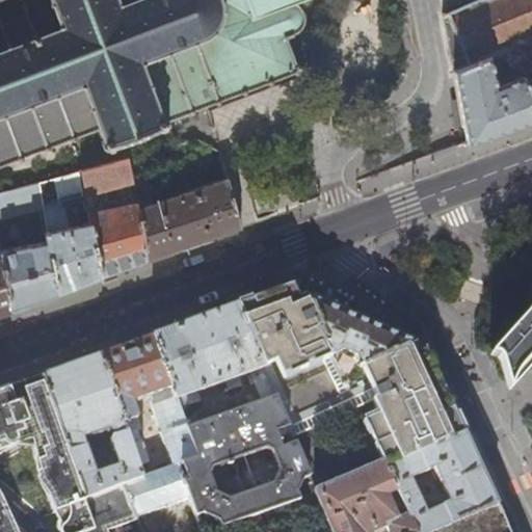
[(0,0),(0,162),(18,156),(20,160),(25,158),(23,155),(45,147),(47,150),(51,148),(50,144),(71,136),(72,140),(77,138),(76,134),(97,127),(99,130),(102,129),(107,139),(102,141),(104,147),(108,144),(109,148),(114,147),(113,143),(160,126),(162,129),(166,127),(165,124),(169,123),(168,118),(171,117),(184,112),(190,110),(191,114),(195,112),(193,109),(216,101),(217,105),(221,103),(219,99),(242,90),(243,95),(247,94),(246,89),(268,81),(269,85),(274,83),(272,79),(294,71),(296,75),(300,73),(298,69),(302,68),(300,63),(296,64),(287,37),(290,36),(290,34),(294,33),(293,31),(296,29),(299,26),(301,23),(302,20),(302,15),(301,10),(299,6),(295,4),(292,2),(289,2),(288,0),(295,0),(296,0),(0,0)]
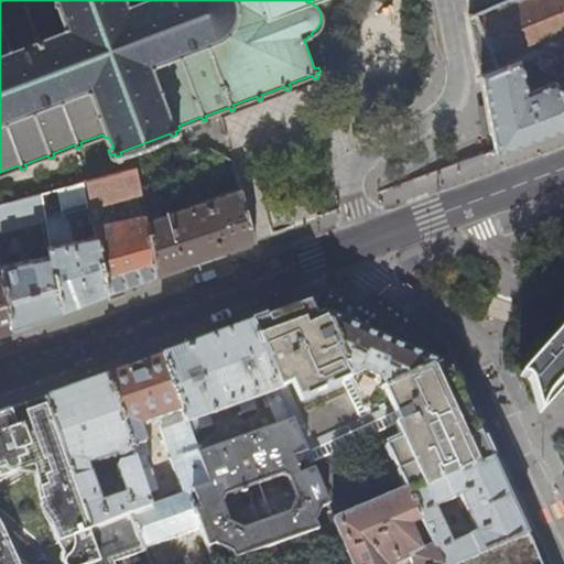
[(563,0),(507,0),(469,17),(478,64),(480,75),(521,60),(542,51),(563,42),(563,0)]
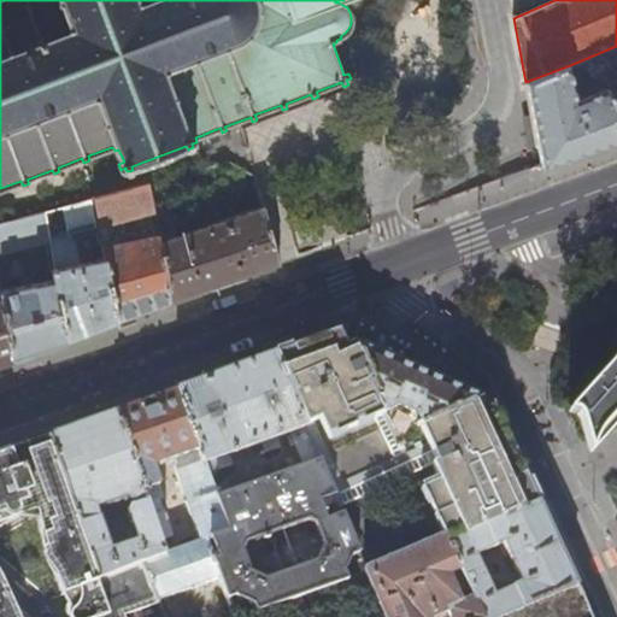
[(616,46),(593,56),(606,88),(616,112),(616,46)]
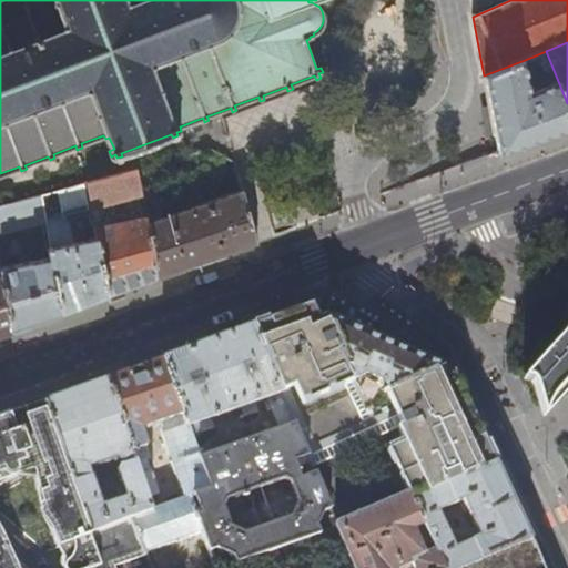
[(525,60),(484,75),(492,113),(500,154),(547,137),(567,129),(567,103),(558,81),(531,92),(525,60)]
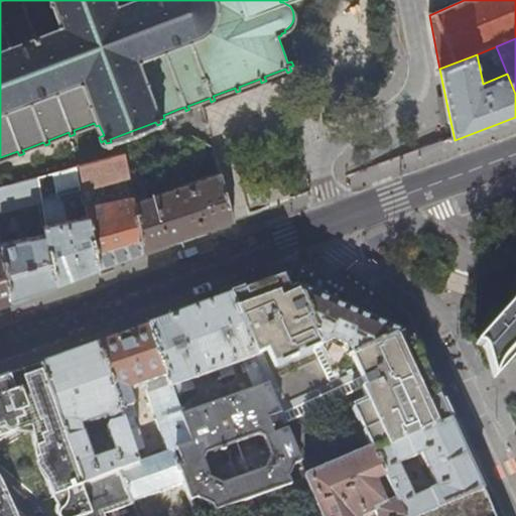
[(100,269),(121,261),(144,253),(135,204),(126,152),(79,164),(79,166),(84,188),(110,182),(114,201),(87,207),(90,218),(100,269)]
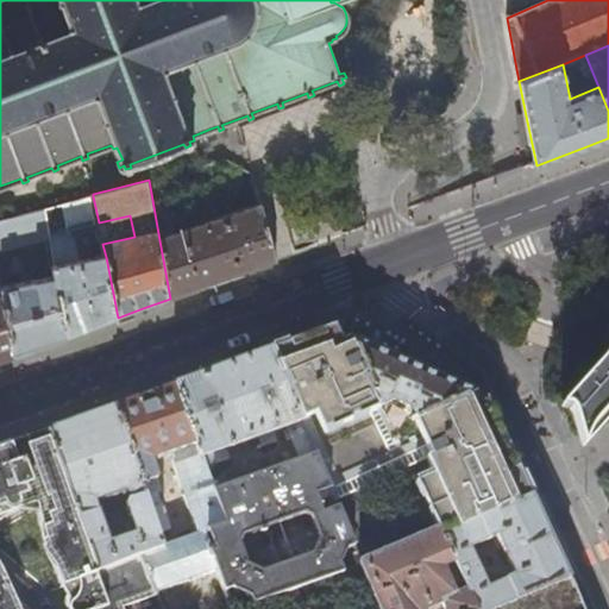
[(48,234),(99,223),(93,196),(43,209),(48,234)]
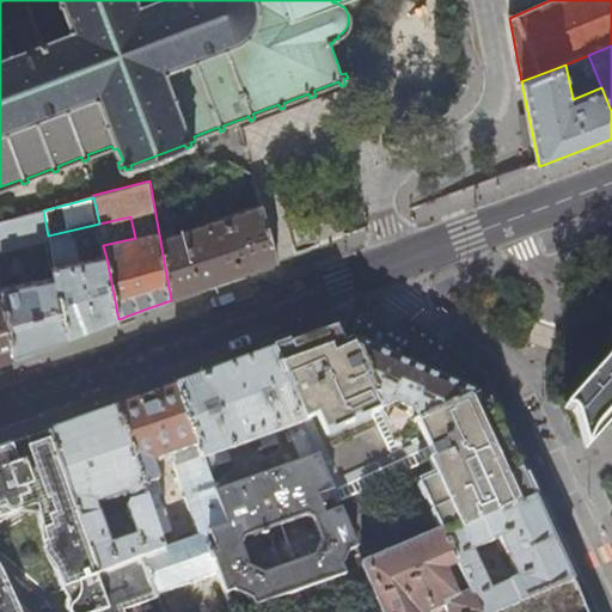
[(262,204),(160,242),(171,300),(230,279),(254,269),(277,261),(274,249),(262,204)]
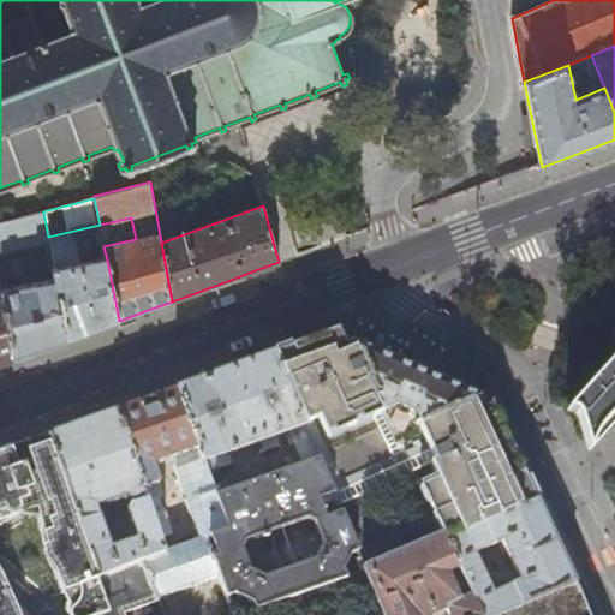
[(0,252),(12,250),(16,264),(51,256),(48,237),(43,212),(0,222),(0,252)]
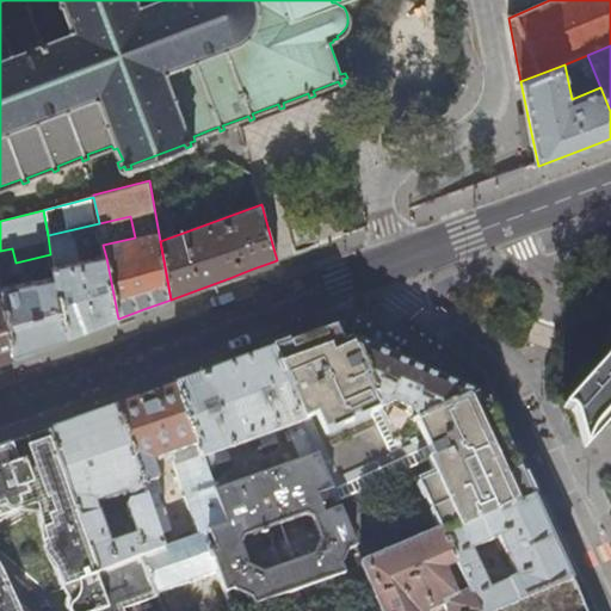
[(54,267),(54,271),(66,338),(92,328),(118,319),(106,258),(54,267)]
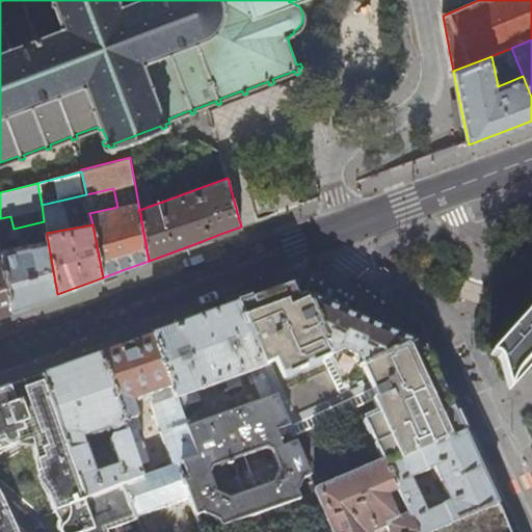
[(1,251),(2,253),(12,311),(33,302),(57,294),(47,236),(42,237),(42,243),(34,244),(31,230),(15,234),(18,248),(1,251)]
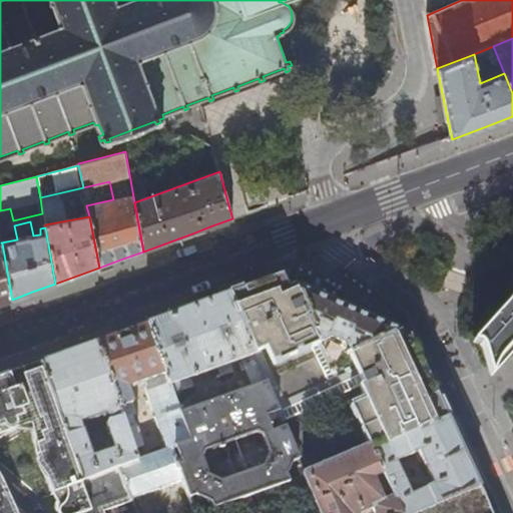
[(0,303),(8,301),(12,300),(2,243),(0,243),(0,303)]
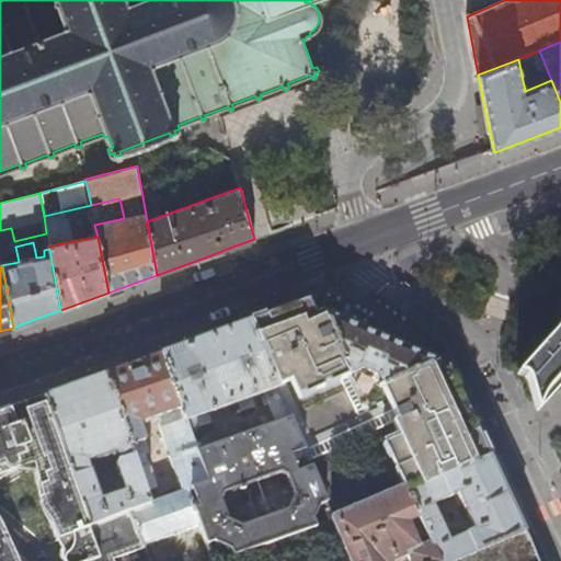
[(442,371),(436,362),(361,395),(354,379),(351,373),(346,362),(325,313),(324,313),(306,320),(300,305),(254,321),(248,323),(304,451),(306,457),(307,459),(389,424),(397,438),(382,445),(401,487),(404,494),(408,493),(412,491),(418,489),(470,467),(470,466),(482,460),(480,455),(446,382),(442,371)]
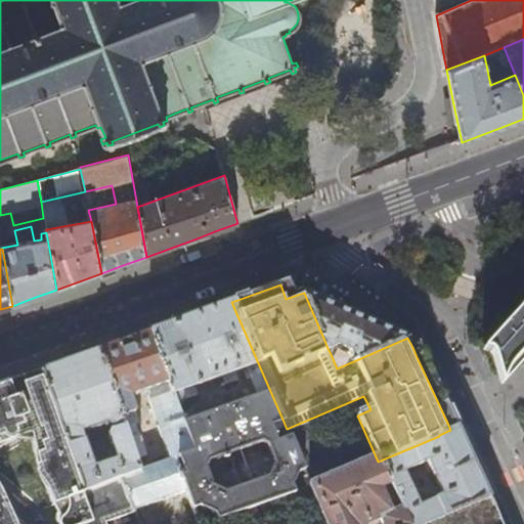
[(357,316),(304,293),(323,338),(328,348),(338,344),(350,349),(353,355),(348,358),(346,355),(338,351),(331,354),(337,368),(407,338),(357,316)]
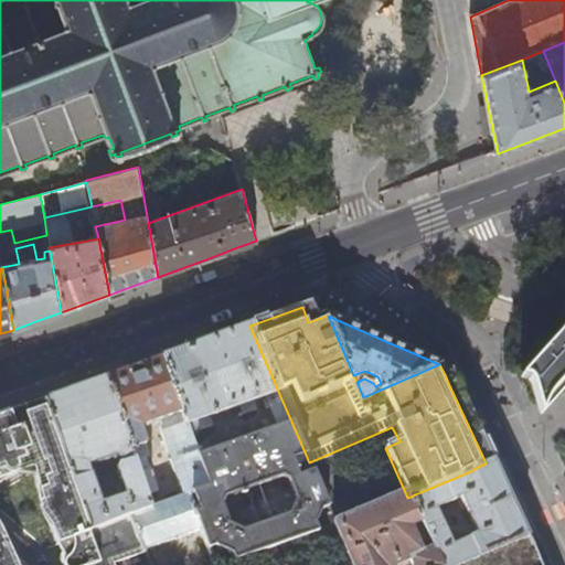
[(210,487),(189,496),(202,530),(209,548),(214,546),(232,553),(235,560),(316,531),(315,524),(321,510),(328,507),(309,462),(308,460),(304,462),(307,472),(298,477),(291,460),(306,455),(249,326),(190,348),(161,358),(190,435),(210,427),(205,417),(237,405),(241,415),(254,409),(249,401),(262,396),(276,426),(198,456),(210,487)]
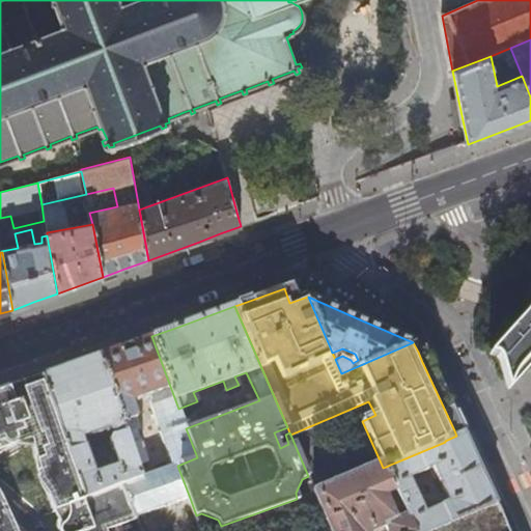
[(530,308),(522,319),(518,320),(512,320),(504,318),(490,346),(495,348),(490,356),(495,357),(499,360),(501,363),(503,367),(506,391),(528,367),(530,363),(530,308)]
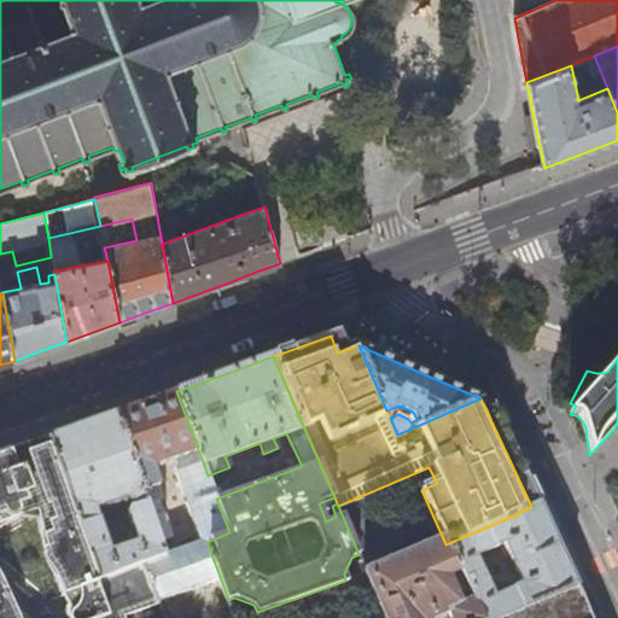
[(145,402),(115,413),(150,513),(162,509),(158,500),(163,499),(152,467),(173,460),(202,542),(164,554),(165,557),(143,565),(157,602),(221,579),(207,542),(229,532),(216,499),(208,476),(176,391),(145,402)]
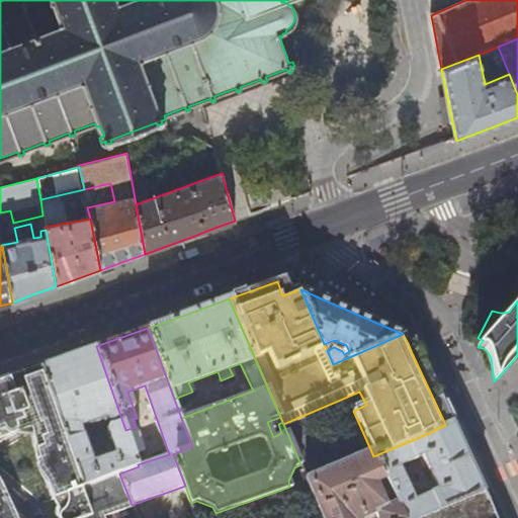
[(139,466),(138,464),(125,430),(96,346),(68,357),(40,367),(83,487),(119,473),(139,466)]
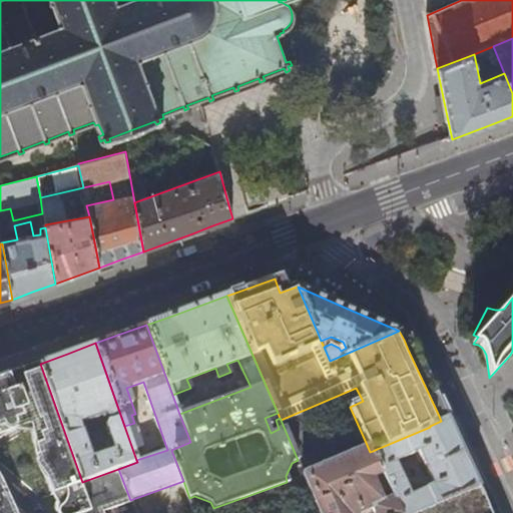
[(46,479),(51,493),(59,509),(59,512),(104,512),(104,511),(131,502),(130,500),(118,469),(82,482),(40,364),(0,377),(0,512),(18,512),(2,479),(0,475),(0,435),(30,424),(38,456),(34,457),(36,462),(34,463),(46,479)]
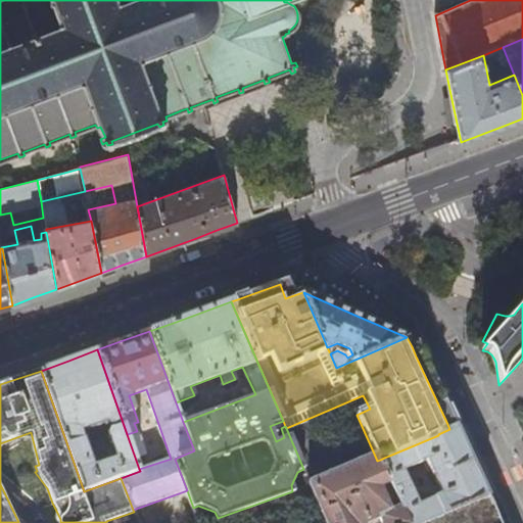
[(389,456),(384,458),(380,460),(390,482),(401,507),(409,522),(422,522),(489,495),(477,470),(456,426),(449,429),(438,434),(438,435),(389,456)]
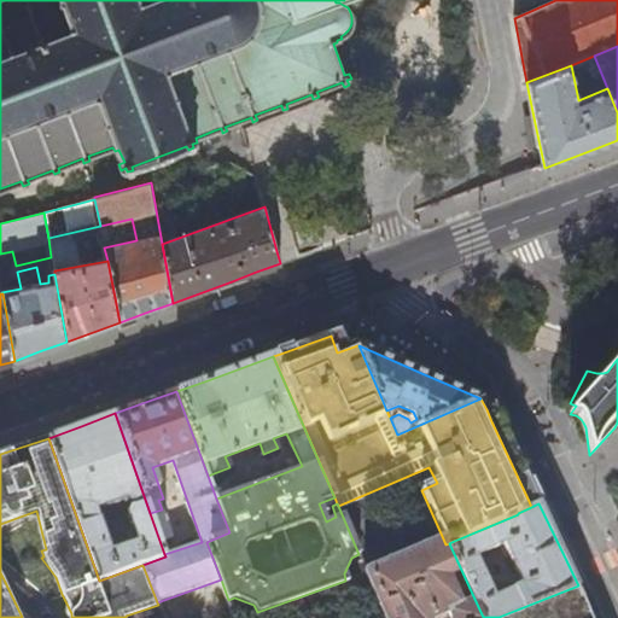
[(461,602),(449,575),(461,570),(449,543),(445,544),(442,536),(365,567),(367,573),(385,617),(435,617),(448,613),(449,617),(483,617),(474,599),(461,602)]
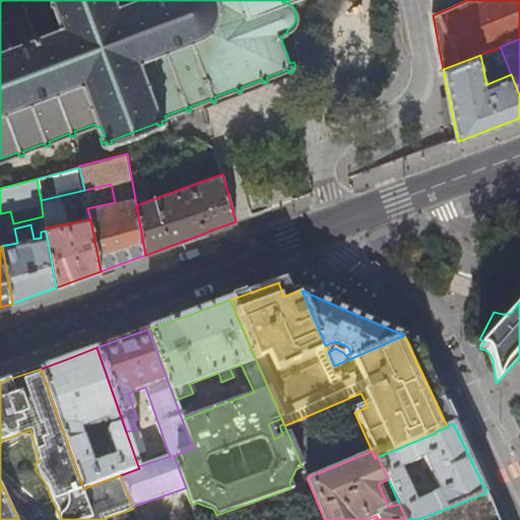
[(304,483),(309,482),(307,477),(304,471),(300,473),(304,483)]
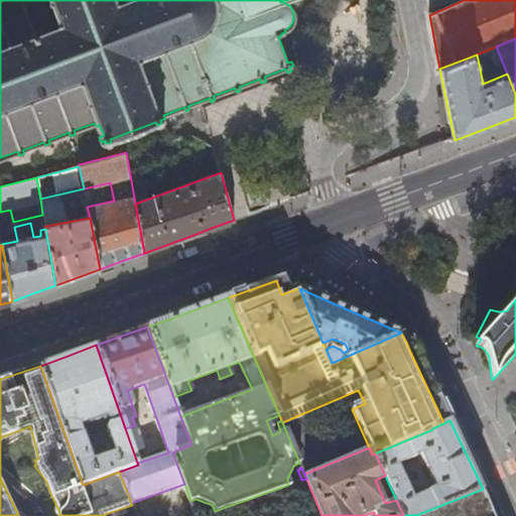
[(493,515),(483,489),(416,515),(493,515)]
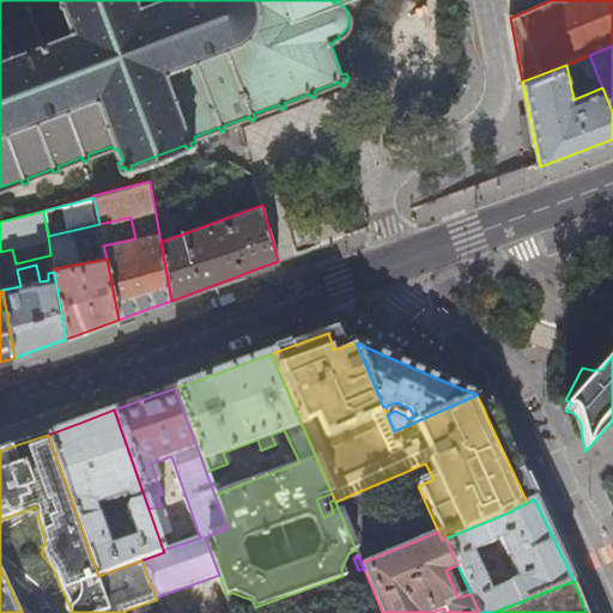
[(229,601),(232,612),(238,612),(240,612),(235,600),(229,601)]
